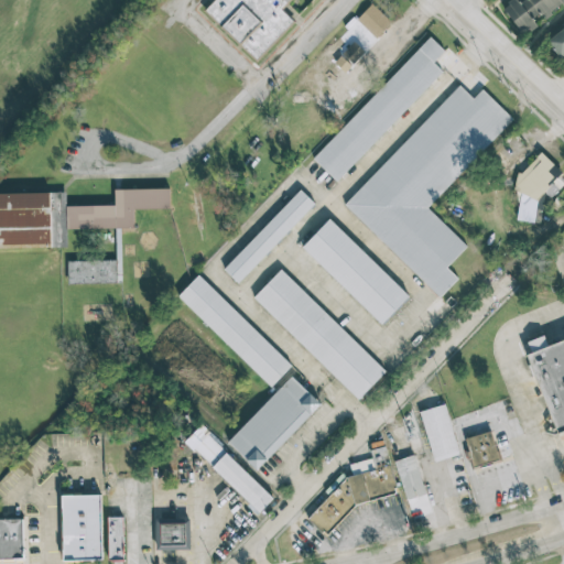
[(293,20),(281,10),(289,0),(215,0),(205,12),(258,60),(293,20)]
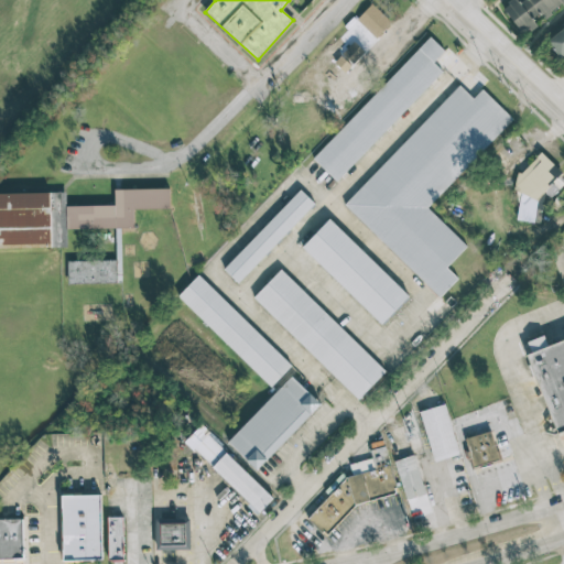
[(563,3),(563,0),(510,0),(502,7),(524,36),(538,26),(531,18),(538,12),(543,19),(563,3)]
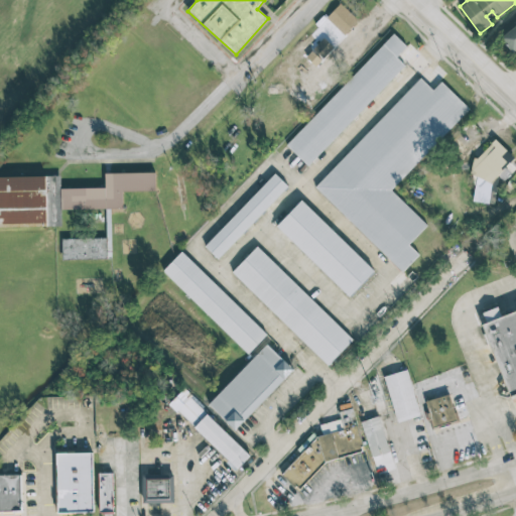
[(326,18),(345,35),(358,20),(340,3),(326,18)]
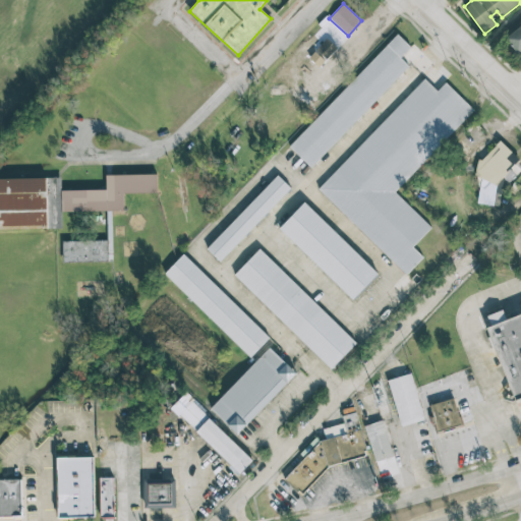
[(520,49),(520,24),(505,37),(516,53),(520,49)]
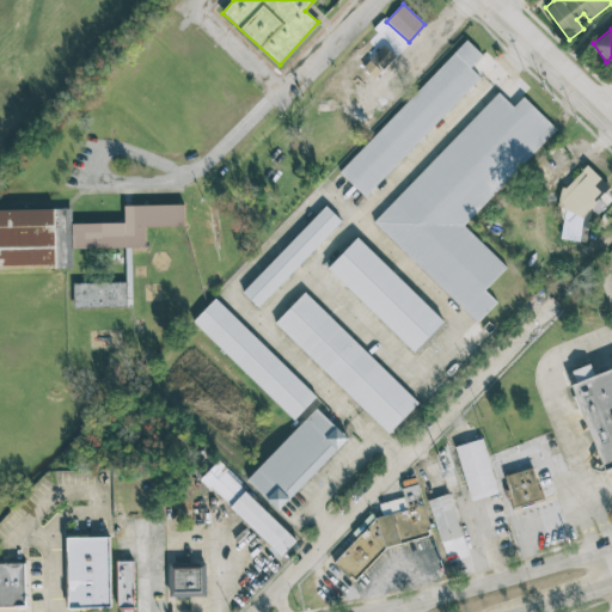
[(482,55),(465,38),(340,173),(366,199),(479,77),(470,68),(482,55)]
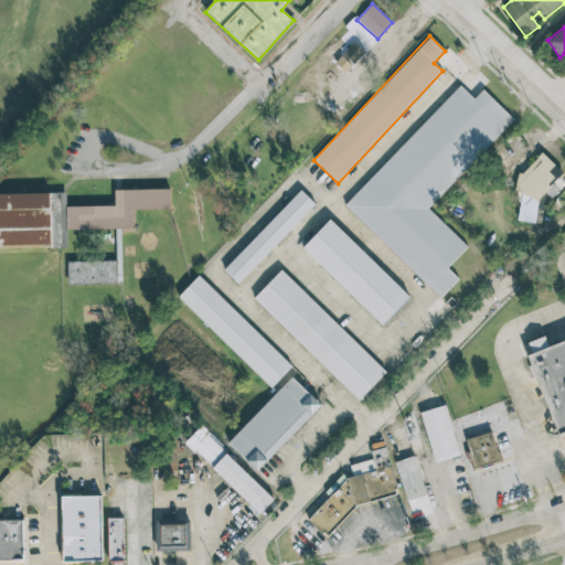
[(364,52),(354,42),(342,53),(353,64),(364,52)]
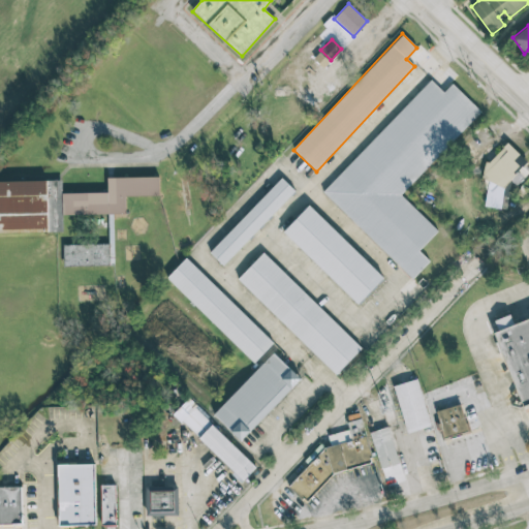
[(322,192),(412,279),(429,261),(418,251),(438,230),(401,195),(481,112),(452,84),(443,92),(430,80),(322,192)]
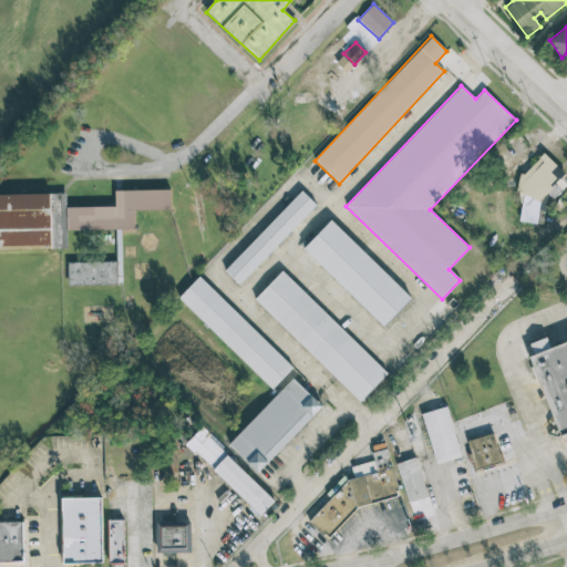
[(543,224),(546,197),(554,198),(564,188),(566,174),(544,153),(525,173),(519,220),(543,224)]
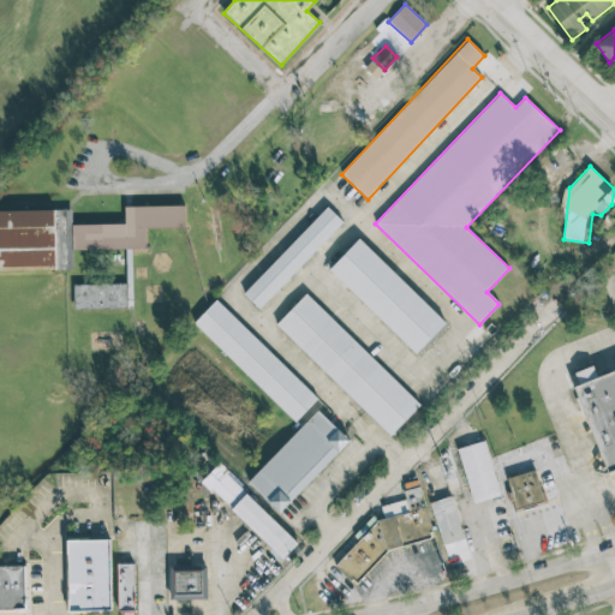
[(0,269),(73,268),(72,250),(145,249),(145,228),(185,227),(184,206),(124,207),(125,224),(70,225),(70,209),(0,210),(0,269)]
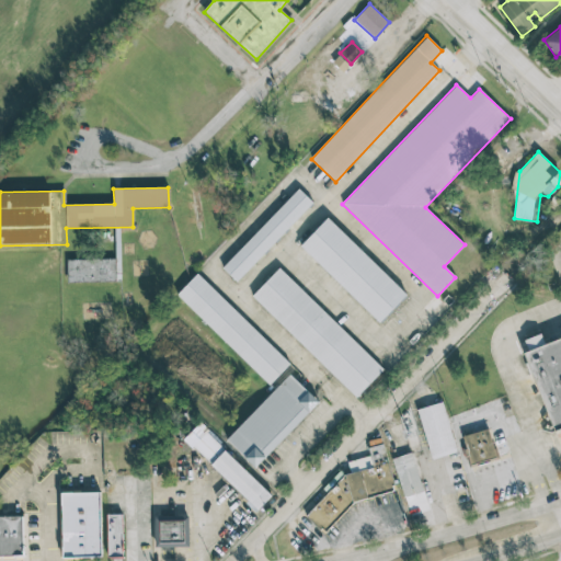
[(222,268),(237,282),(312,202),(298,189),(222,268)]
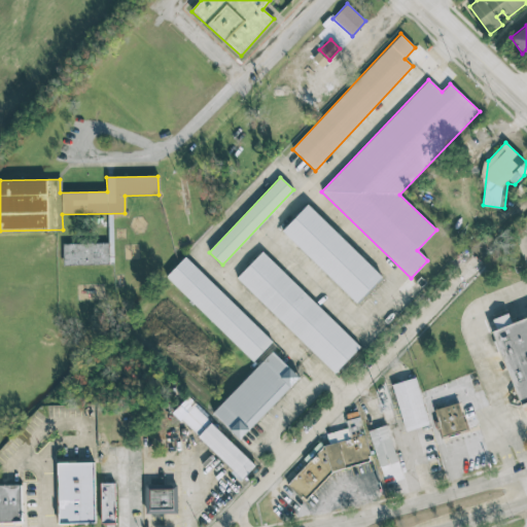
[(382,276),(307,205),(282,232),(357,303),(382,276)]
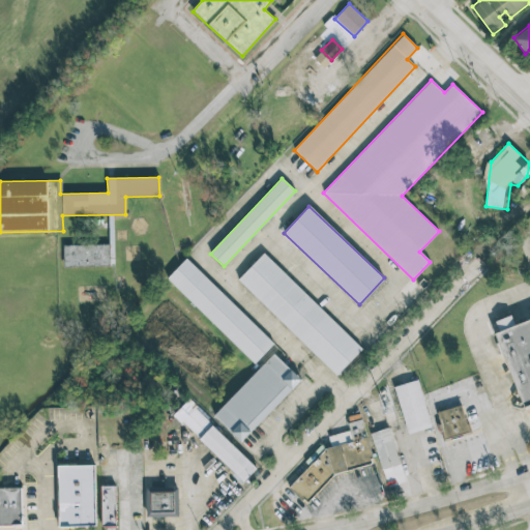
[(62,245),(63,267),(110,265),(109,243),(62,245)]
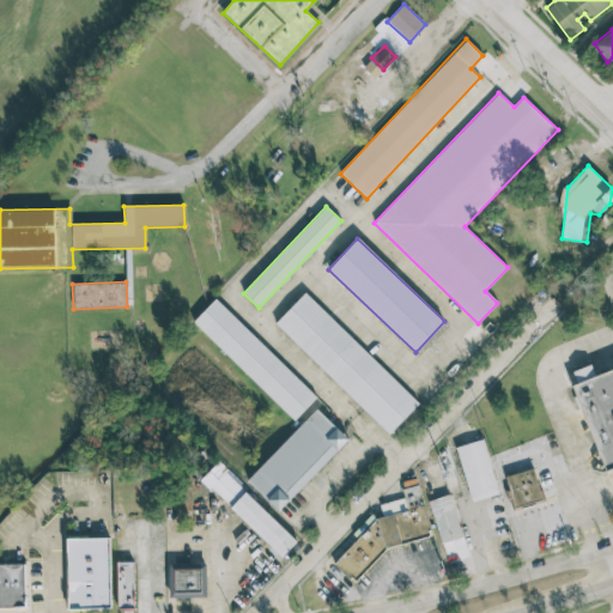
[(389,434),(419,402),(304,293),(275,323),(389,434)]
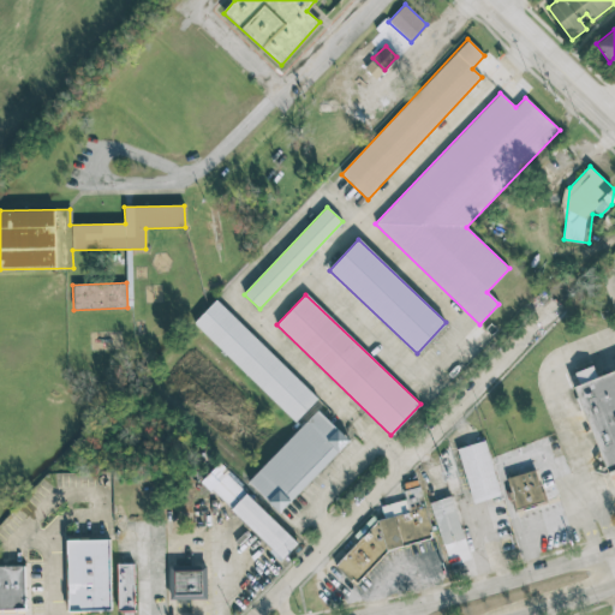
[(318,398),(215,300),(192,323),(296,422),(318,398)]
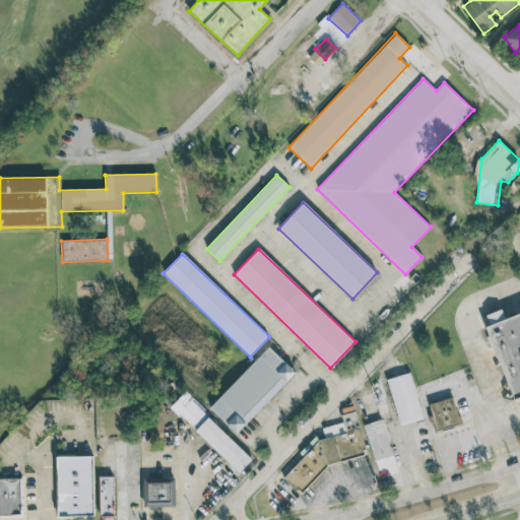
[(512,400),(519,396),(519,313),(486,325),(512,400)]
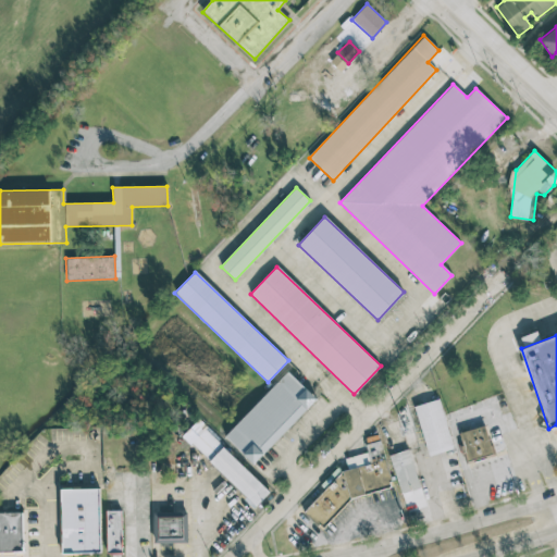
[(252,465),(317,399),(288,371),(224,436),(252,465)]
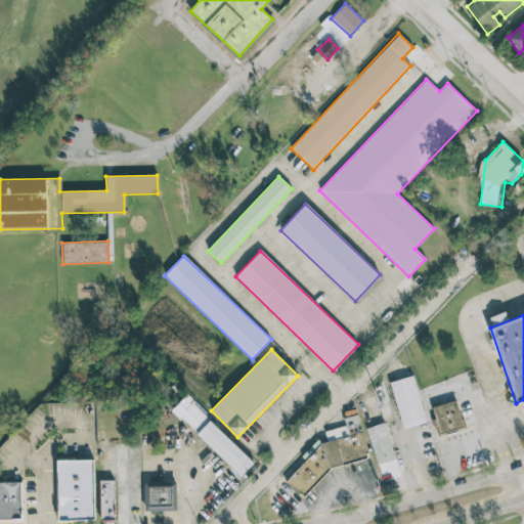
[(390,383),(411,377),(426,421),(405,428),(390,383)]
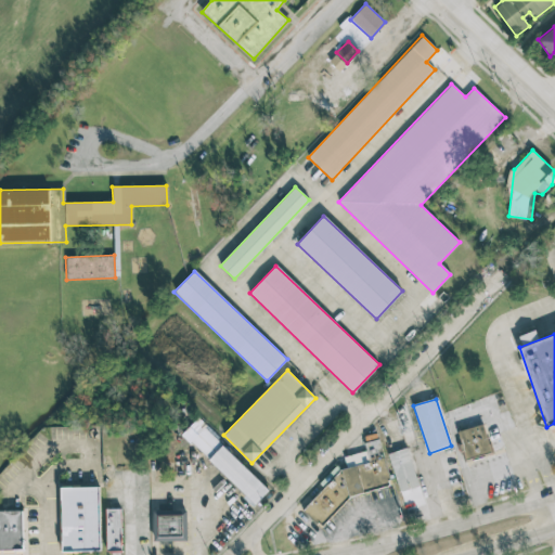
[(457,431),(481,423),(490,452),(466,459),(457,431)]
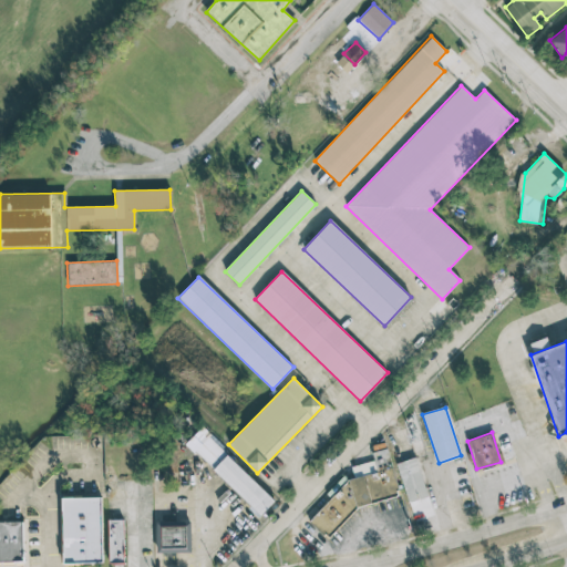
[(357,506),(398,495),(383,440),(369,443),(372,459),(350,465),(352,476),(349,477),(309,521),(329,537),(357,506)]
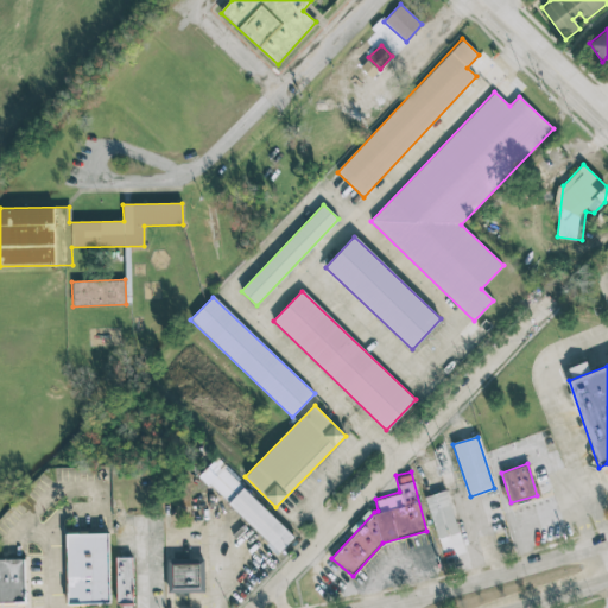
[(228,502),(244,486),(295,538),(279,553),(228,502)]
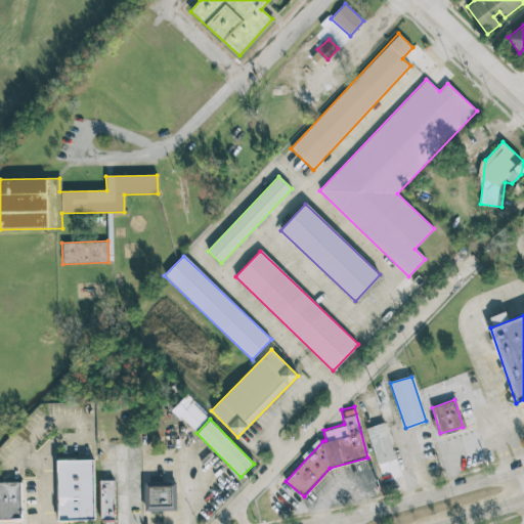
[(366,429),(385,423),(397,459),(378,464),(366,429)]
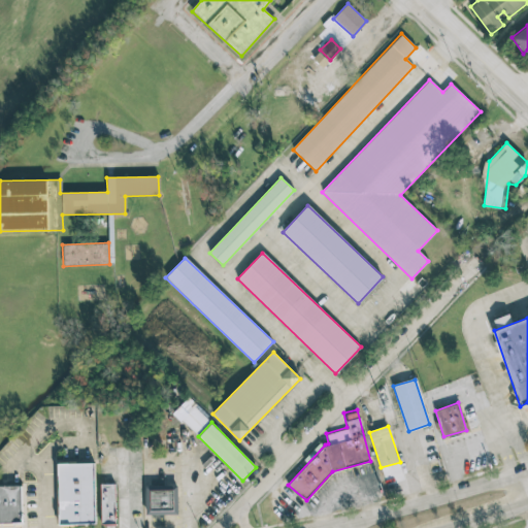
[(57,462),(95,462),(96,483),(118,482),(120,526),(59,527),(57,462)]
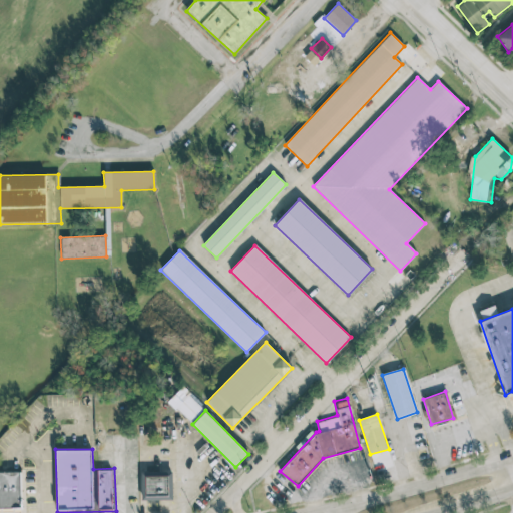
[(140,471),(172,471),(172,499),(141,500),(140,471)]
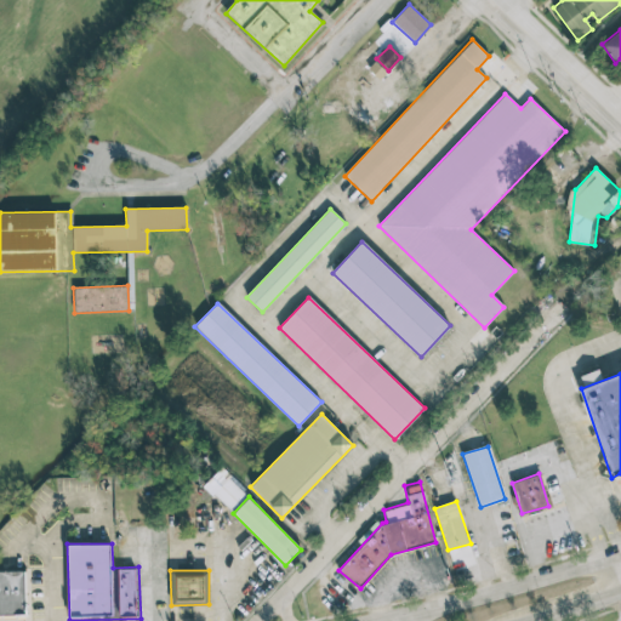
[(0,620),(0,586),(11,586),(11,620),(0,620)]
